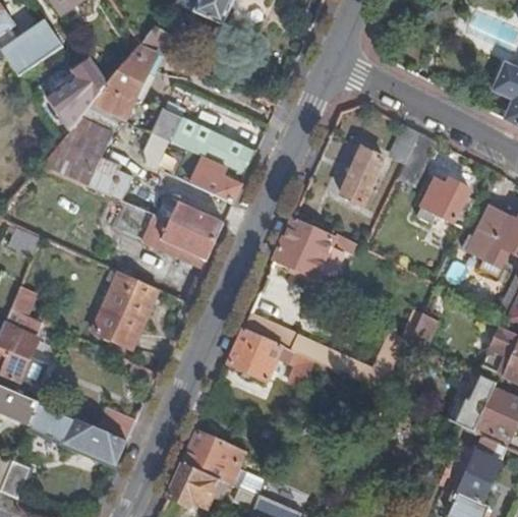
[(50,0),(68,25),(84,13),(79,6),(88,1),(87,0),(50,0)]
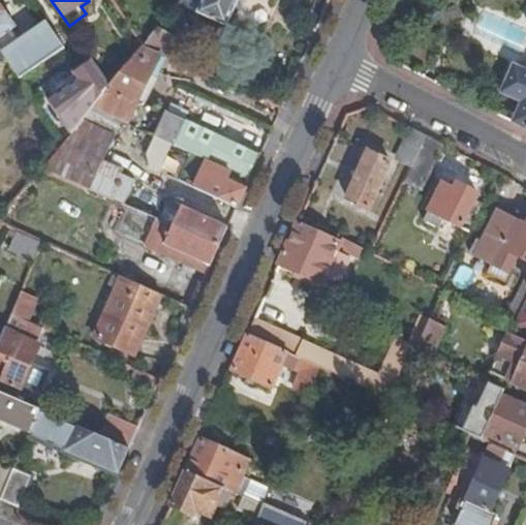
[(178,0),(195,8),(195,9),(224,22),(235,0),(178,0)]
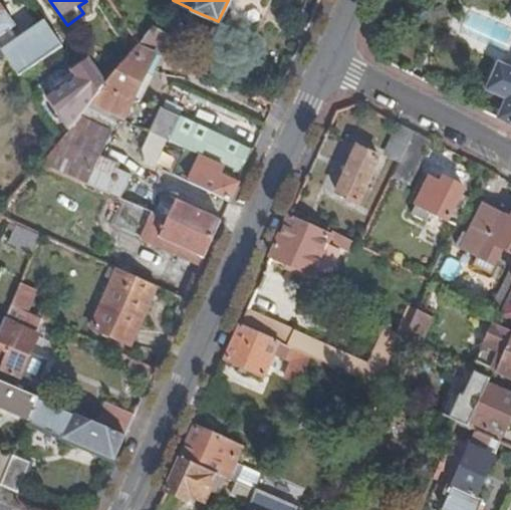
[(0,32),(13,23),(0,4),(0,32)]
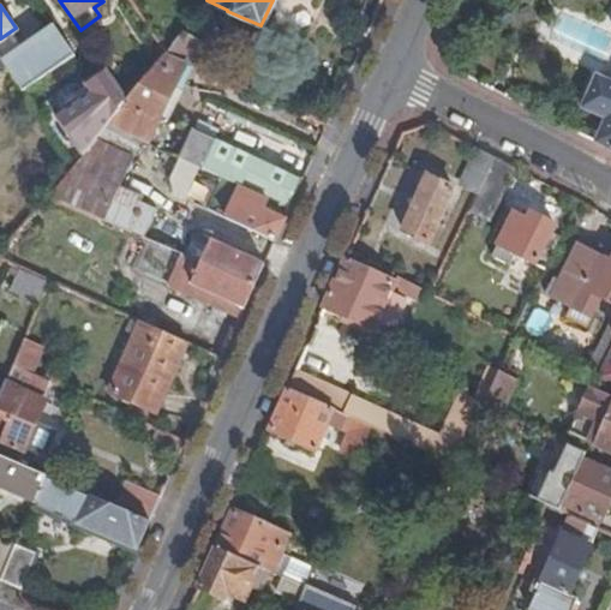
[(4,59),(9,66),(24,88),(72,52),(54,25),(4,59)]
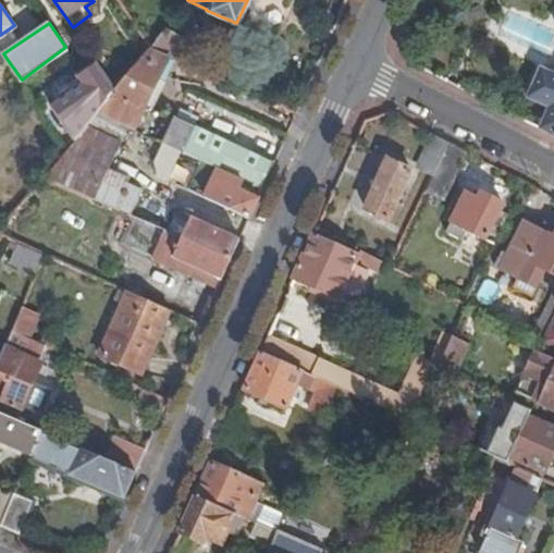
[(150,46),(169,54),(170,54),(171,54),(181,34),(165,26),(150,46)]
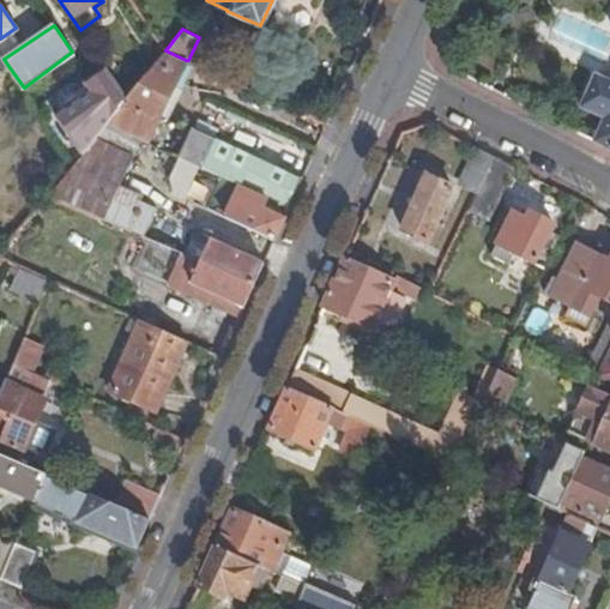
[(106,122),(137,137),(145,140),(186,60),(165,50),(125,97),(106,122)]
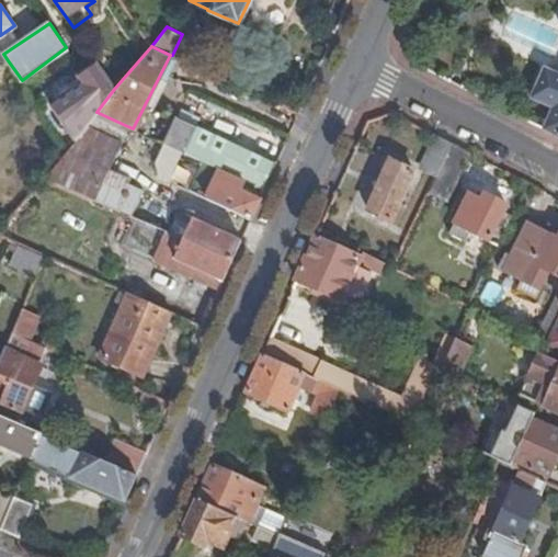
[(52,103),(73,138),(86,124),(97,112),(114,89),(95,61),(77,74),(83,83),(52,103)]
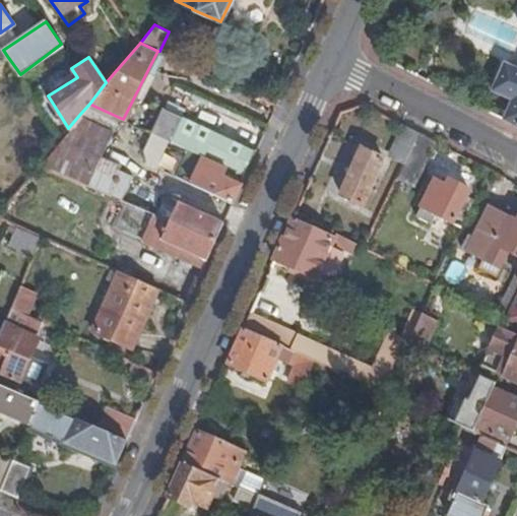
[(511,99),(503,116),(516,123),(516,67),(504,61),(491,89),(511,99)]
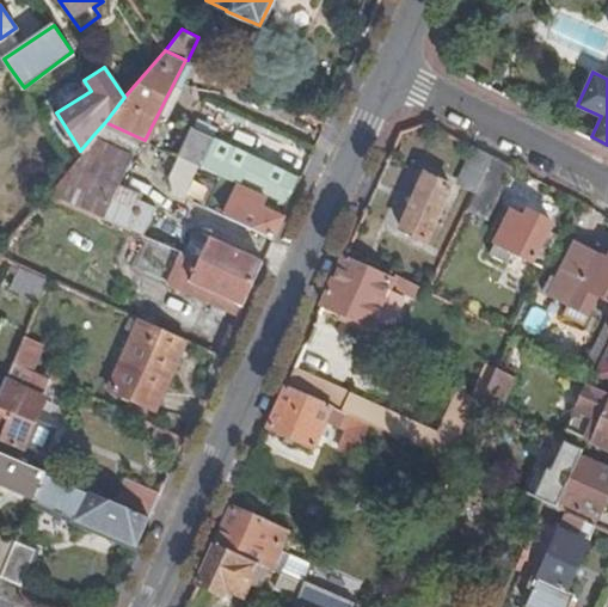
[(93,135),(129,152),(136,136),(105,122),(93,135)]
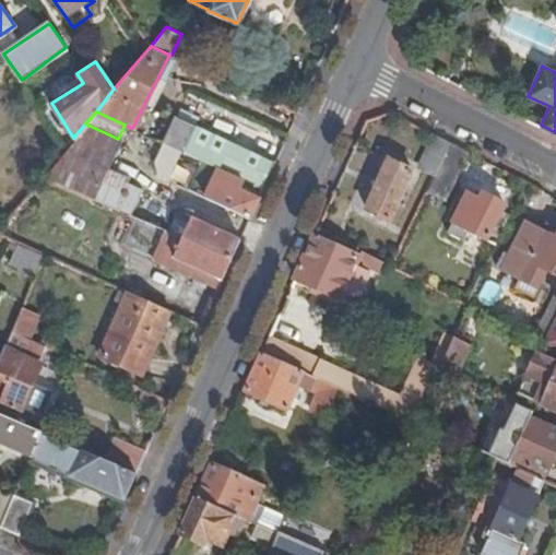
[(174,116),(162,141),(177,148),(196,156),(217,167),(243,178),(262,188),(274,161),(174,116)]
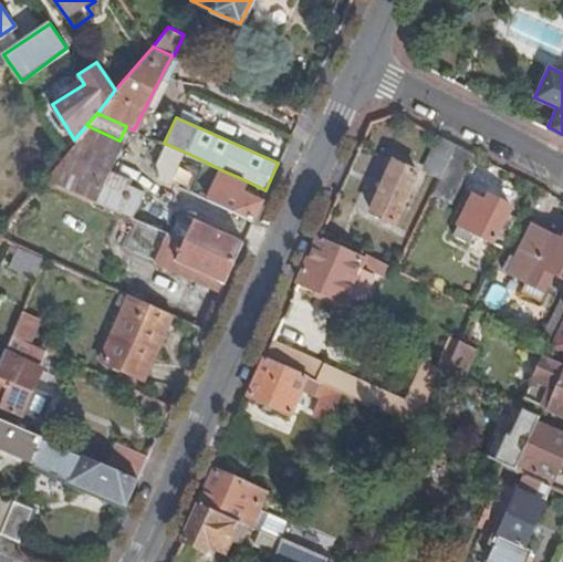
[(68,148),(43,177),(132,216),(142,189),(128,183),(131,178),(108,168),(120,141),(86,125),(74,139),(68,148)]
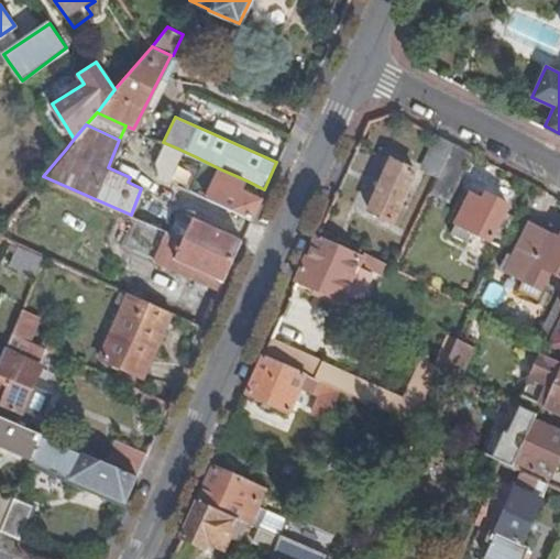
[(452,141),(436,132),(420,166),(437,175),(452,141)]
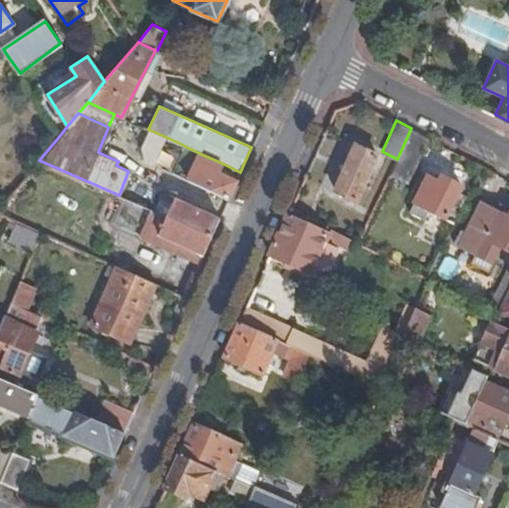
[(411,128),(397,159),(391,171),(407,179),(428,136),(411,128)]
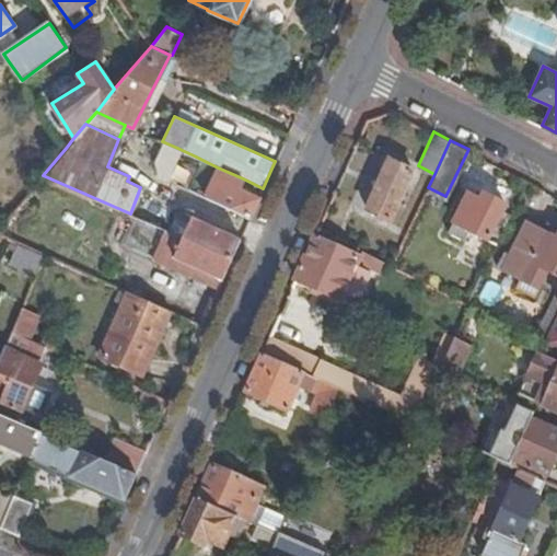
[(164,176),(183,185),(196,157),(177,148),(164,176)]
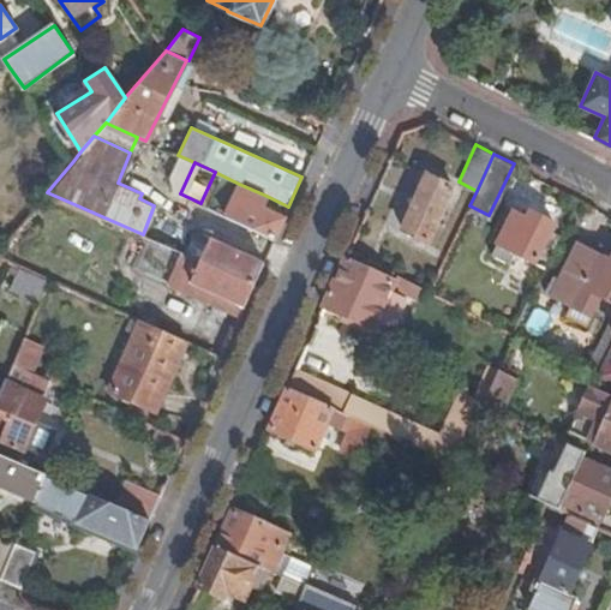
[(451,184),(426,172),(402,226),(426,239),(451,184)]
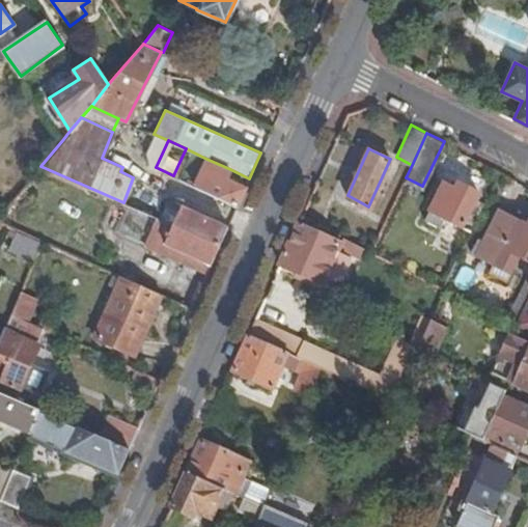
[(194,185),(237,204),(243,192),(245,187),(226,177),(230,169),(206,159),(194,185)]
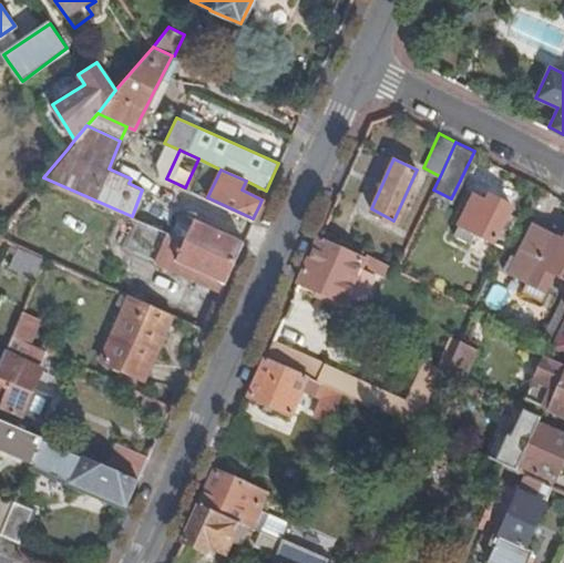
[(486,200),(473,193),(453,234),(469,242),(475,231),(492,239),(511,204),(490,193),(486,200)]
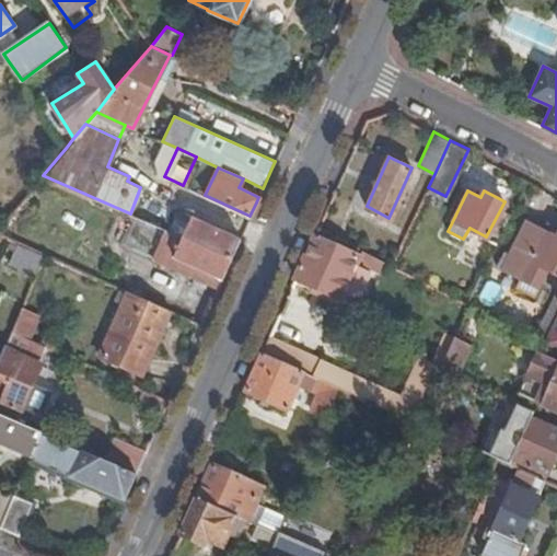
[(177,210),(169,230),(174,233),(231,257),(240,238),(177,210)]
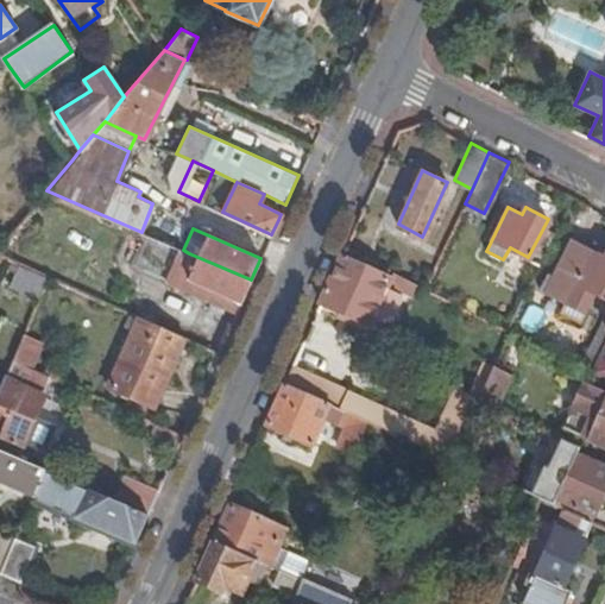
[(604,252),(604,256),(569,238),(543,289),(563,301),(560,309),(579,320),(594,290),(604,296),(604,252)]
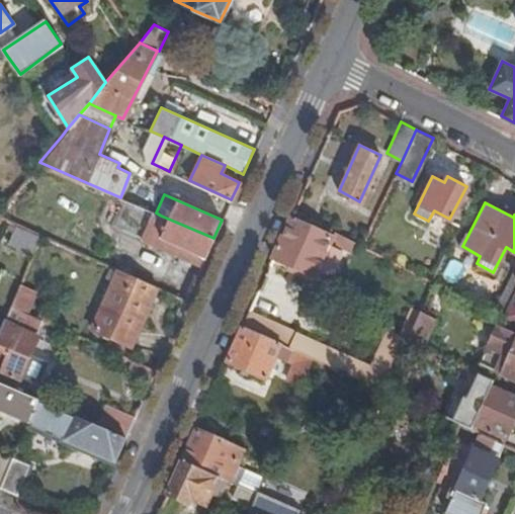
[(213,238),(161,216),(159,221),(166,225),(161,237),(205,257),(213,238)]
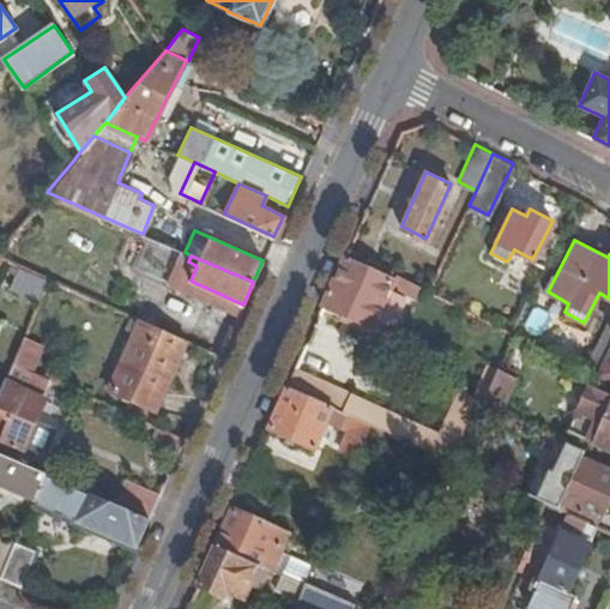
[(394,278),(344,257),(324,302),(373,326),(392,282),(394,278)]
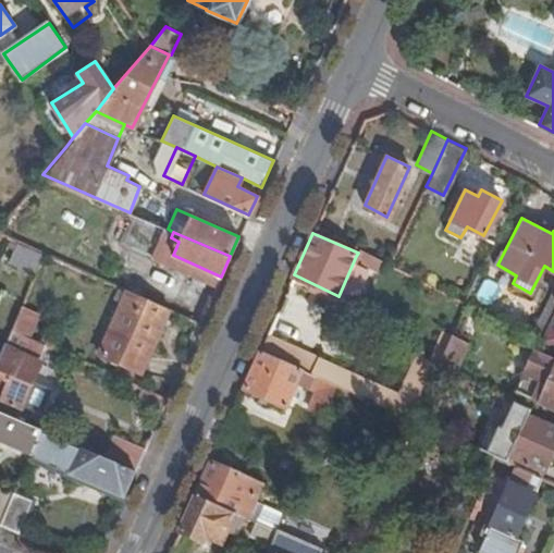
[(42,252),(19,241),(9,261),(35,272),(42,252)]
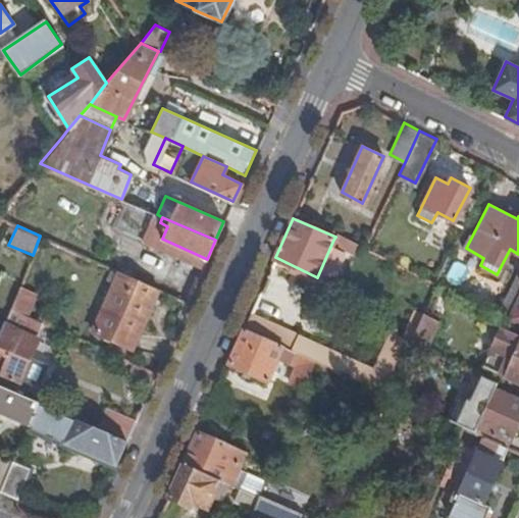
[(359,243),(338,230),(335,237),(333,240),(355,250),(359,243)]
